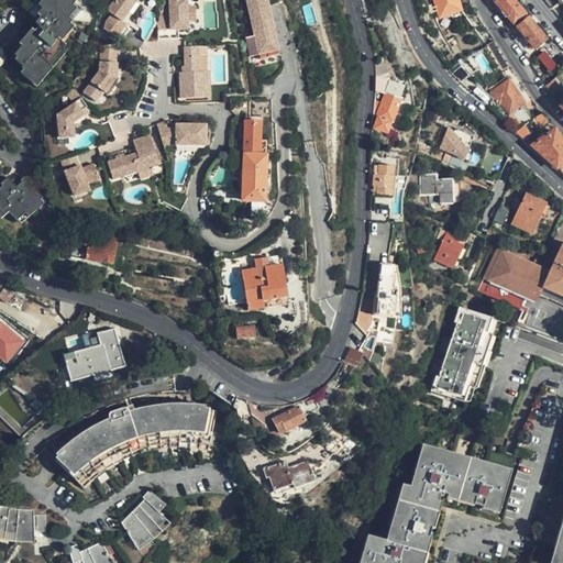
[(39,24),(14,54),(25,64),(22,67),(36,80),(63,51),(65,53),(69,47),(59,37),(73,21),(65,13),(75,1),(73,0),(41,0),(37,4),(45,11),(35,22),(39,24)]
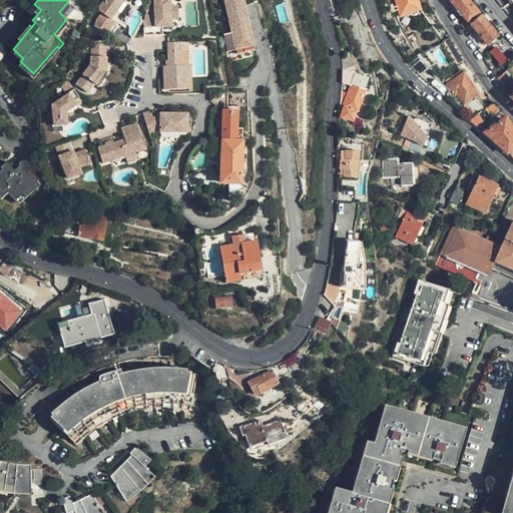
[(98,26),(109,34),(118,23),(119,22),(114,17),(126,1),(125,0),(105,0),(102,4),(102,8),(104,10),(98,18),(98,26)]
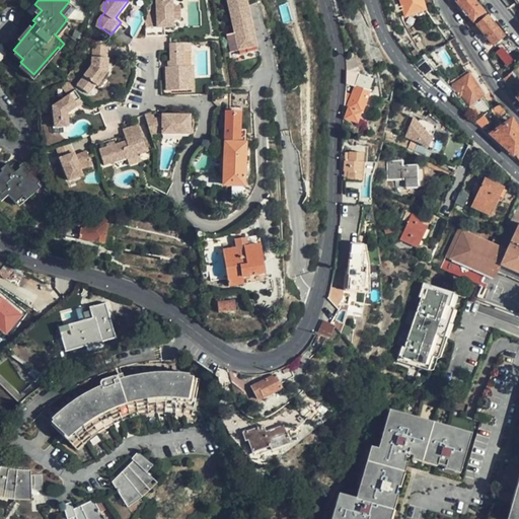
[(176,19),(175,4),(175,0),(159,0),(160,13),(151,13),(147,19),(148,34),(161,34),(161,25),(167,25),(176,25),(176,19)]
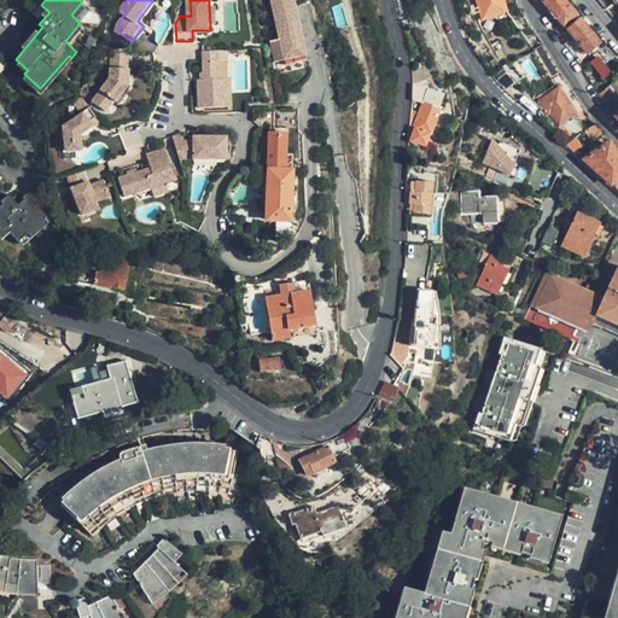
[(312,59),(297,0),(275,0),(283,29),(286,29),(289,36),(274,40),(279,62),(289,59),(291,64),(312,59)]
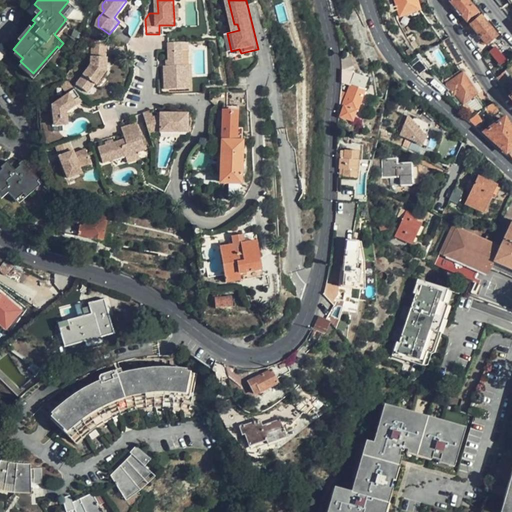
[(418,10),(415,0),(394,0),(399,15),(418,10)]
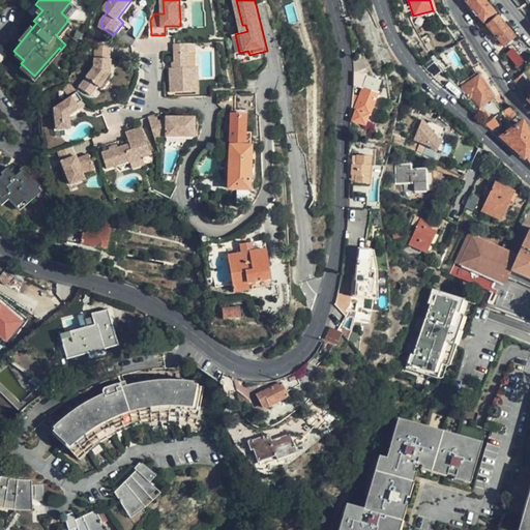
[(476,15),(484,24),(487,26),(497,18),(484,3),(481,0),(468,0),(466,2),(476,15)]
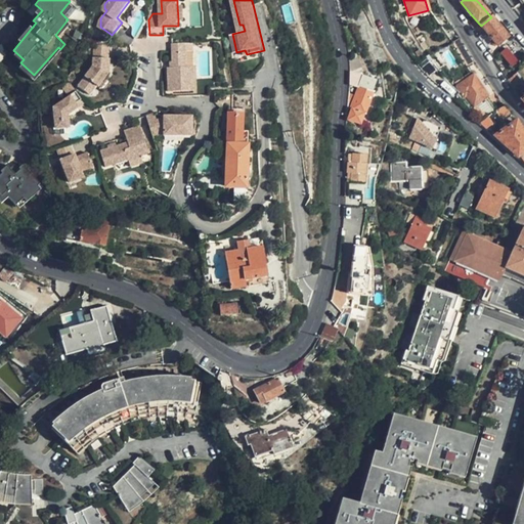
[(186,4),(177,4),(178,19),(186,18),(186,4)]
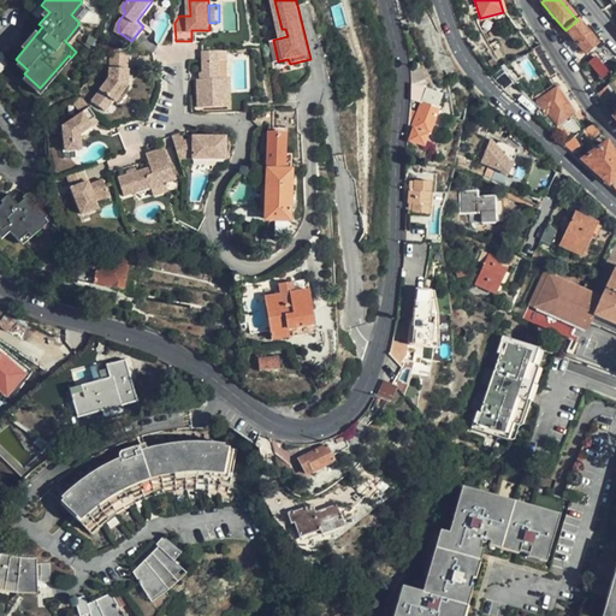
[(578,21),(566,30),(574,40),(569,43),(573,47),(578,52),(581,49),(586,53),(597,43),(585,29),(578,21)]
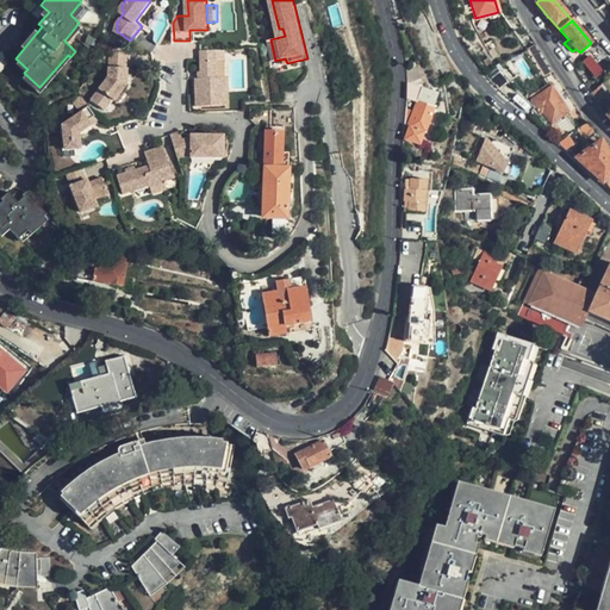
[(141,27),(130,41),(139,48),(149,36),(141,27)]
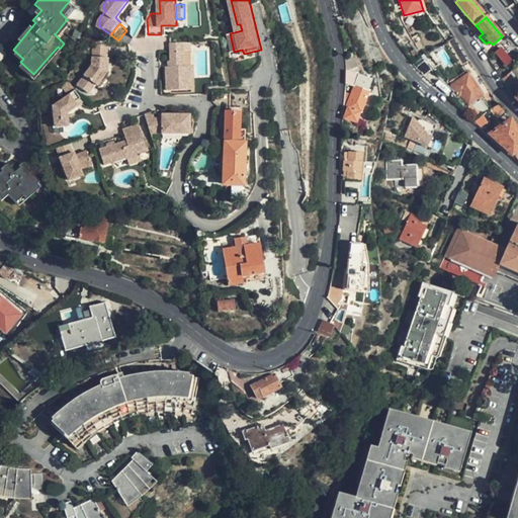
[(194,91),(194,66),(189,66),(189,50),(195,50),(195,44),(172,42),(173,67),(168,67),(168,91),(194,91)]
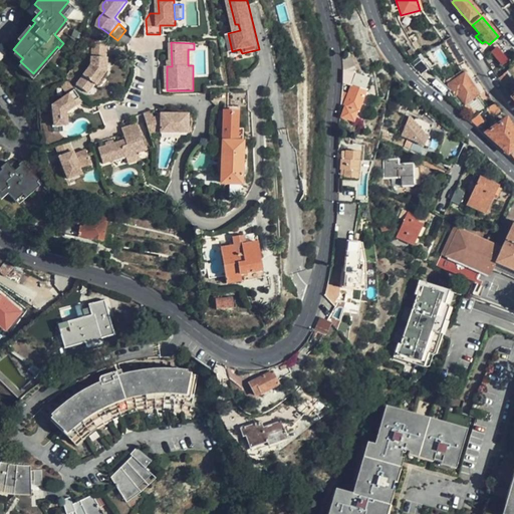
[(100,81),(101,80),(110,70),(112,67),(112,55),(110,55),(110,44),(96,44),(96,62),(80,80),(92,89),(99,81),(100,81)]
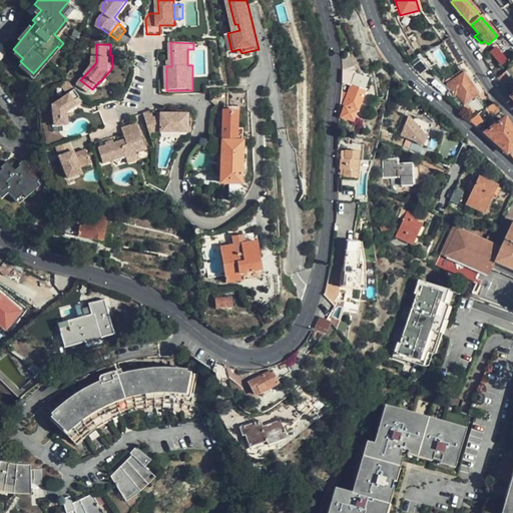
[(507,60),(496,47),(490,52),(502,65),(507,60)]
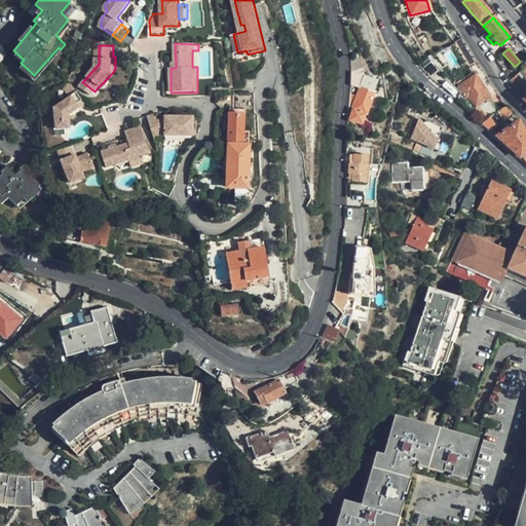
[(361,58),(349,60),(349,72),(357,74),(353,84),(360,86),(355,97),(348,95),(347,108),(352,110),(349,119),(361,123),(364,115),(365,115),(374,92),(372,91),(376,82),(364,77),(361,58)]
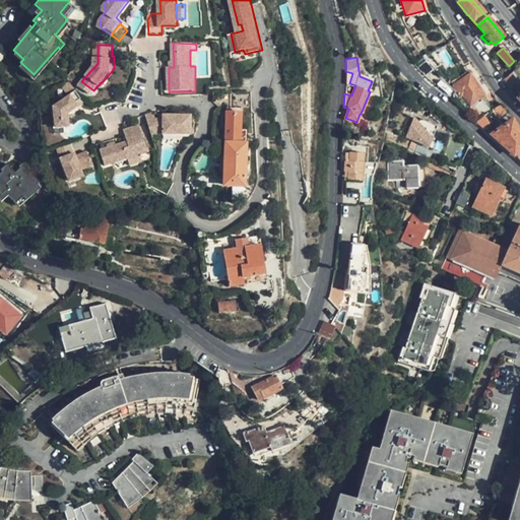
[(112,71),(103,81),(109,86),(117,76),(112,71)]
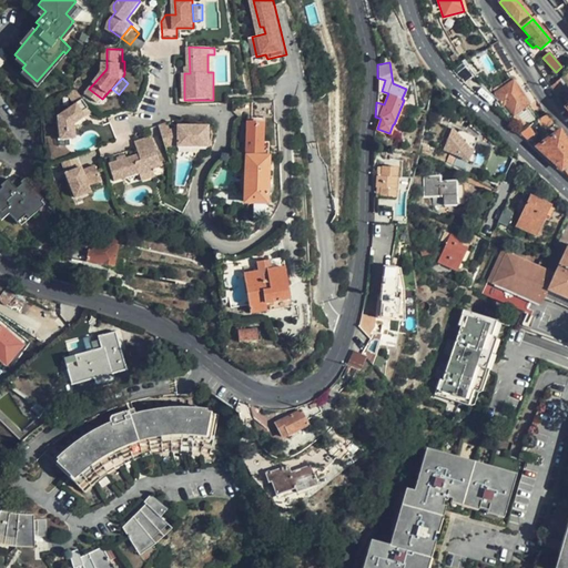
[(528,104),(513,81),(495,92),(503,104),(506,102),(514,114),(528,104)]
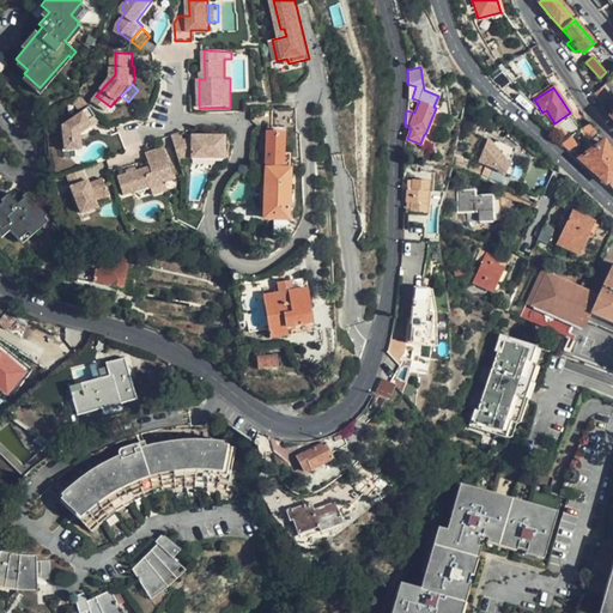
[(79,98),(85,107),(91,102),(84,92),(79,98)]
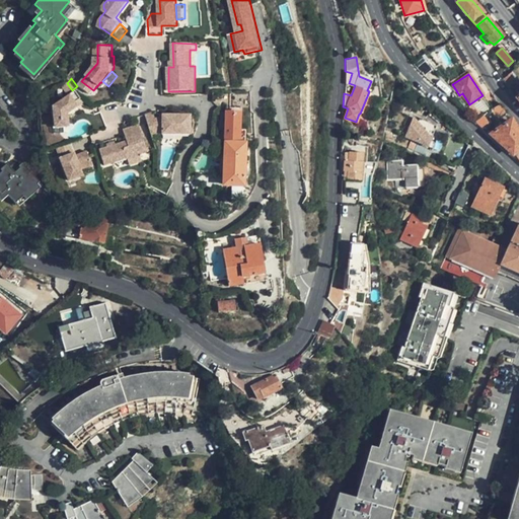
[(417,92),(409,84),(401,90),(409,98),(417,92)]
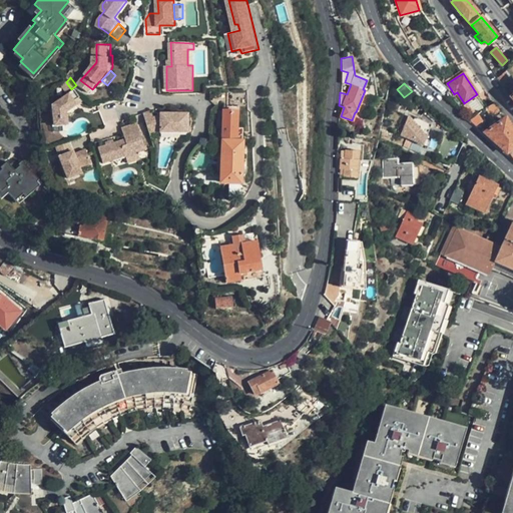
[(57,121),(70,120),(69,108),(78,101),(76,98),(82,95),(76,86),(76,85),(71,89),(71,90),(56,100),(57,121)]
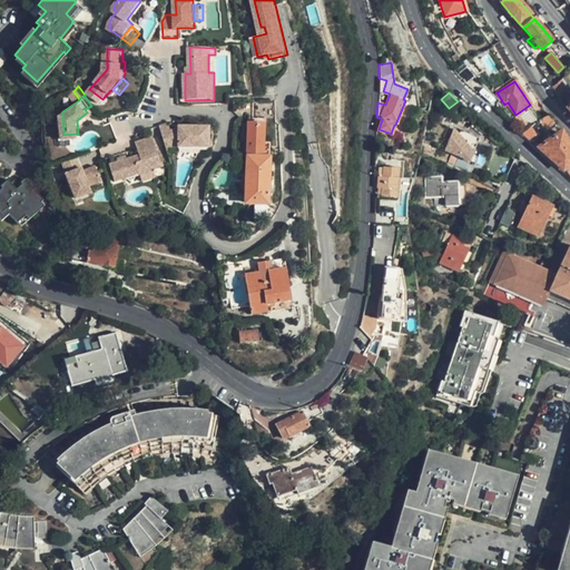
[(77,120),(81,126),(91,119),(87,112),(77,120)]
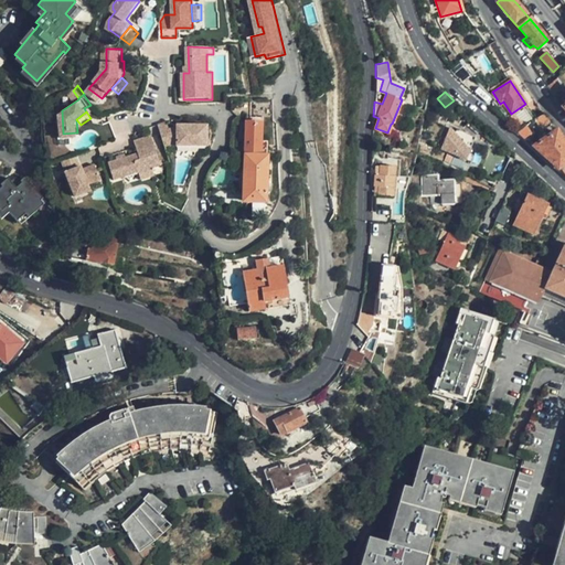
[(177,141),(173,127),(171,123),(161,125),(166,144),(177,141)]
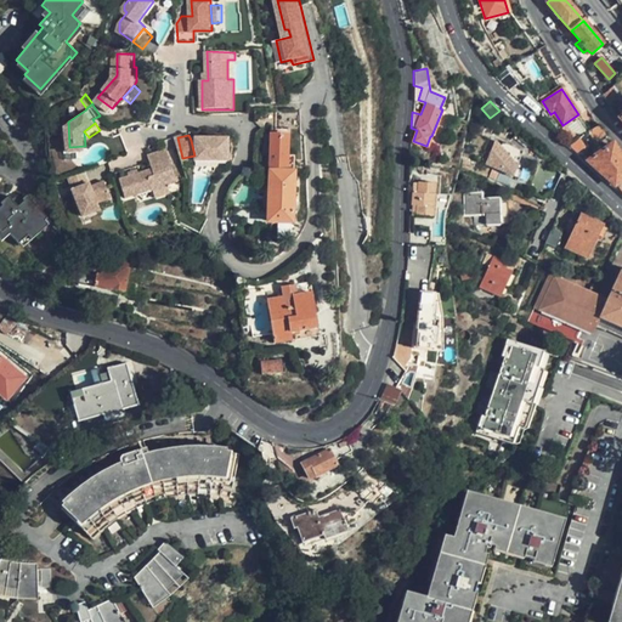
[(197,135),(197,139),(196,158),(228,160),(230,139),(197,135)]
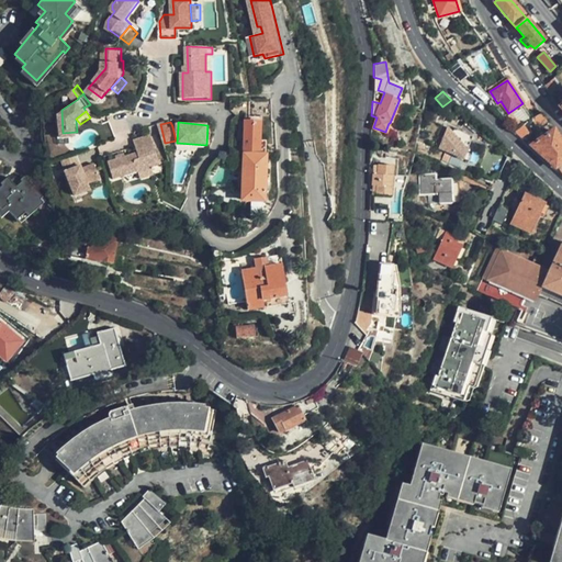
[(245,123),(244,155),(258,155),(259,138),(259,123),(245,123)]
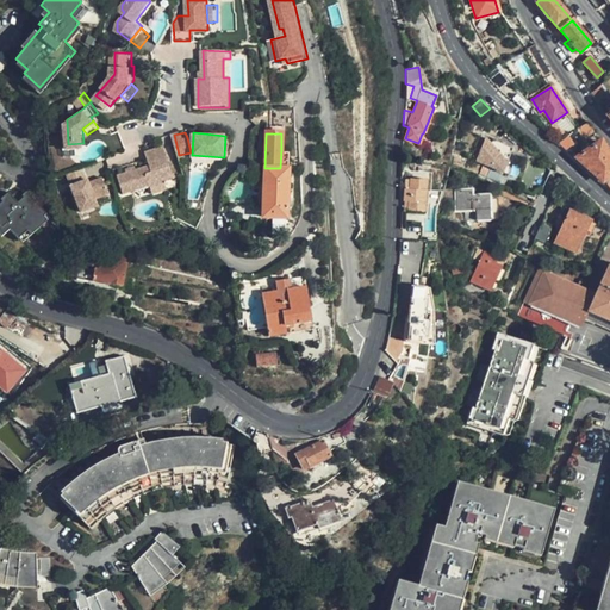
[(561,138),(556,142),(555,143),(565,153),(570,148),(561,138)]
